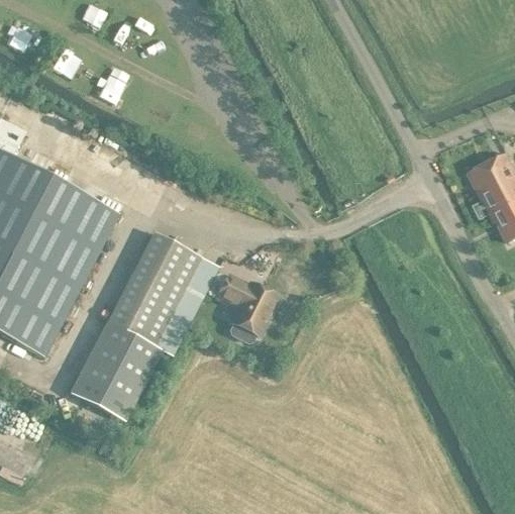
[(25,48),(33,31),(16,22),(8,40),(25,48)]
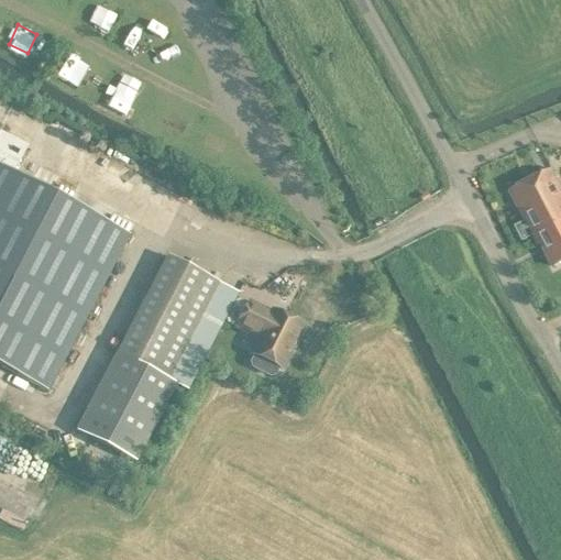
[(111,102),(130,109),(143,76),(123,68),(111,102)]
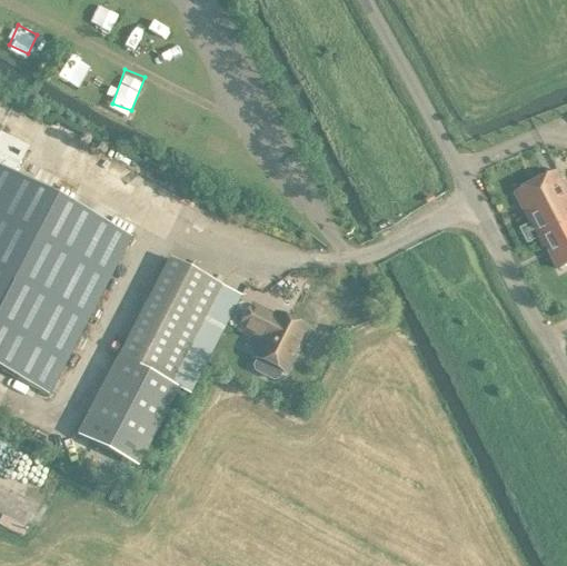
[(0,365),(50,391),(133,234),(45,187),(16,171),(26,151),(30,145),(8,133),(1,130),(0,130),(0,365)]
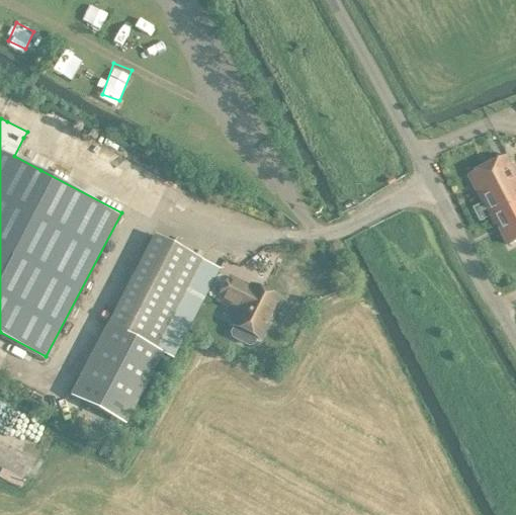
[(79,130),(76,132),(77,136),(80,138),(84,137),(85,133),(83,130),(79,130)]
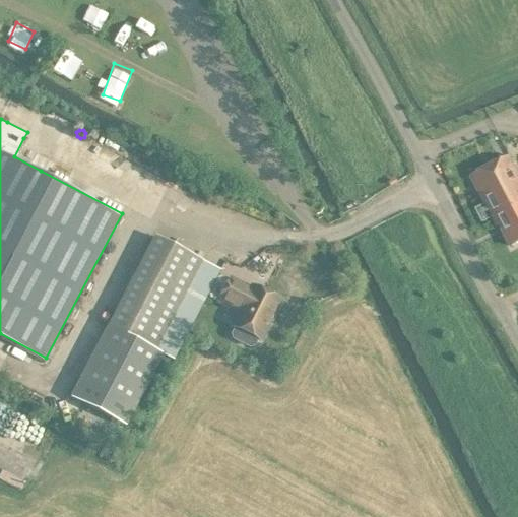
[(92,136),(89,139),(90,143),(93,145),(98,143),(99,140),(96,137),(92,136)]
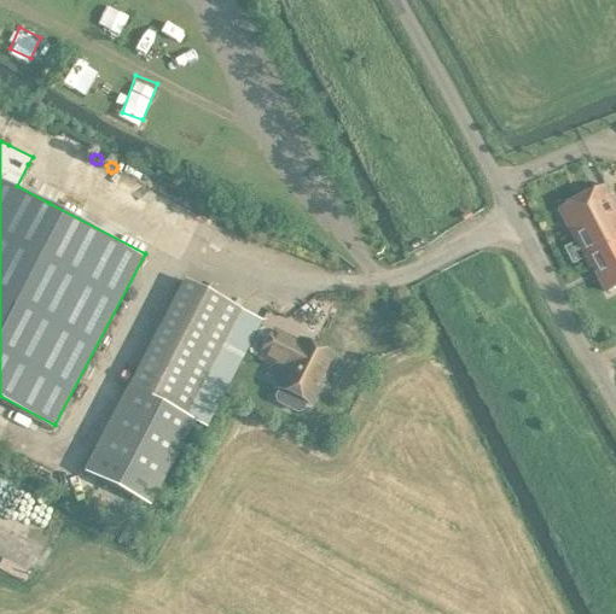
[(565,245),(569,253),(615,229),(615,203),(606,183),(559,206),(576,240),(565,245)]
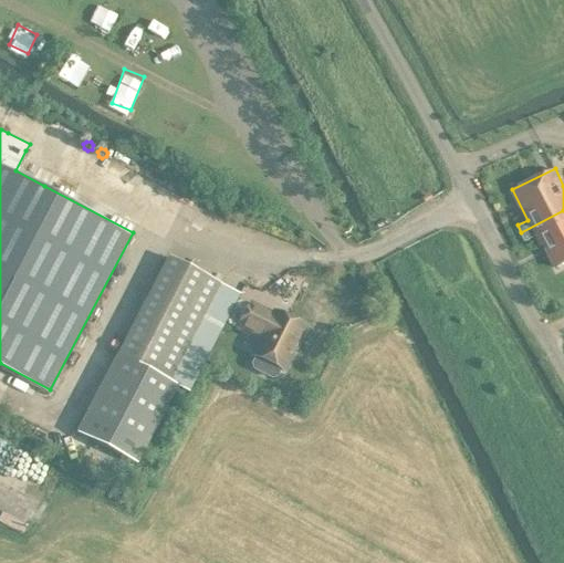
[(563,210),(521,232),(525,240),(535,235),(540,244),(545,241),(557,266),(563,261),(563,210)]
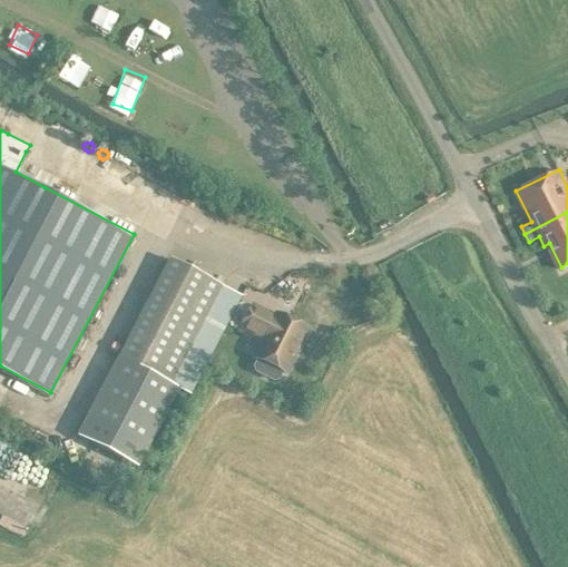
[(172,382),(223,283),(172,255),(78,434),(138,465),(179,385),(172,382)]
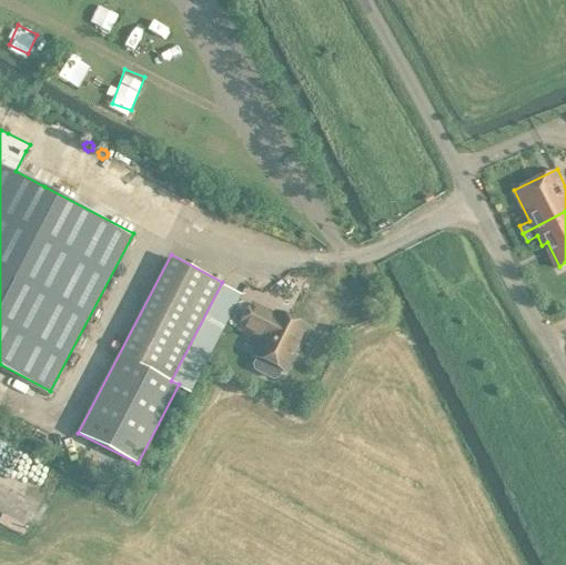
[(275,313),(252,302),(240,325),(264,338),(256,353),(259,355),(255,362),(256,366),(274,375),(279,374),(282,366),(285,369),(307,325),(278,310),(275,313)]
